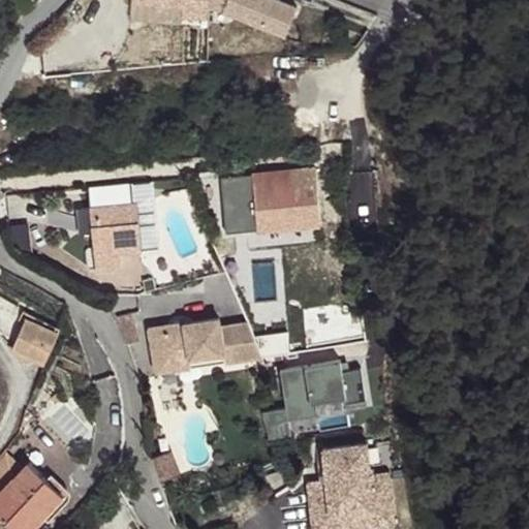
[(300,7),(281,0),(211,0),(211,5),(288,35),(300,7)]
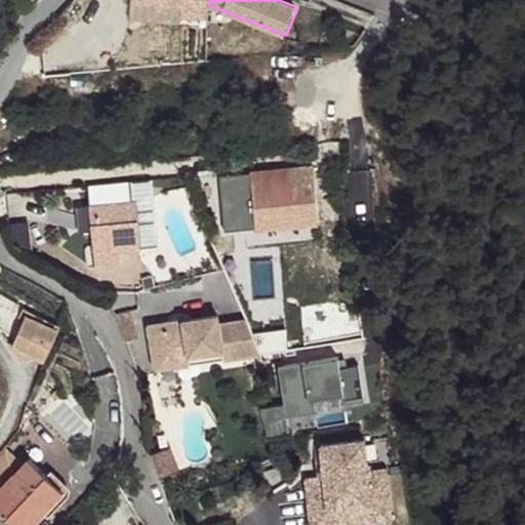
[(135,30),(136,17),(110,15),(109,31),(135,30)]
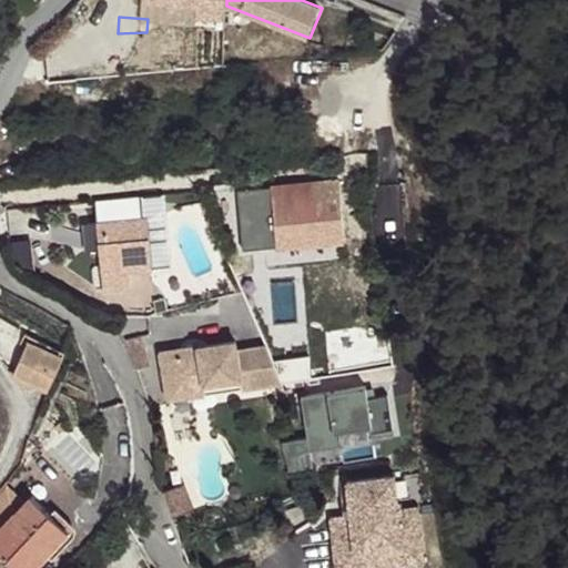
[(109,67),(111,26),(83,24),(81,66),(109,67)]
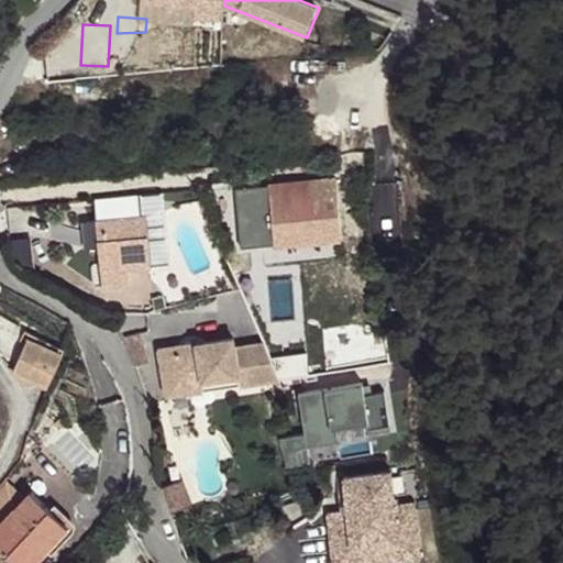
[(118,76),(117,65),(108,66),(108,77),(109,77),(118,76)]
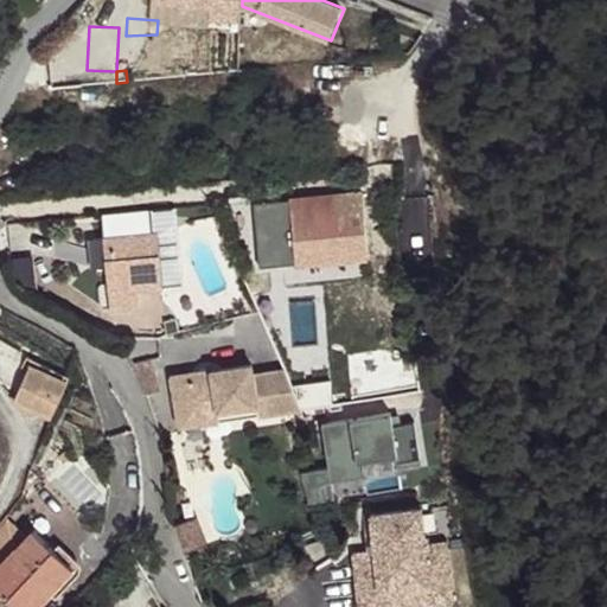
[(368,259),(364,227),(360,228),(338,229),(336,200),(334,195),(254,203),(257,229),(274,227),(274,240),(294,237),(296,264),(368,259)]
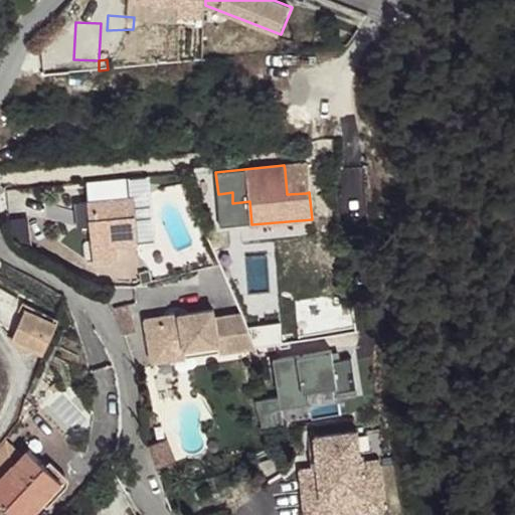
[(306,193),(303,168),(285,170),(287,194),(306,193)]
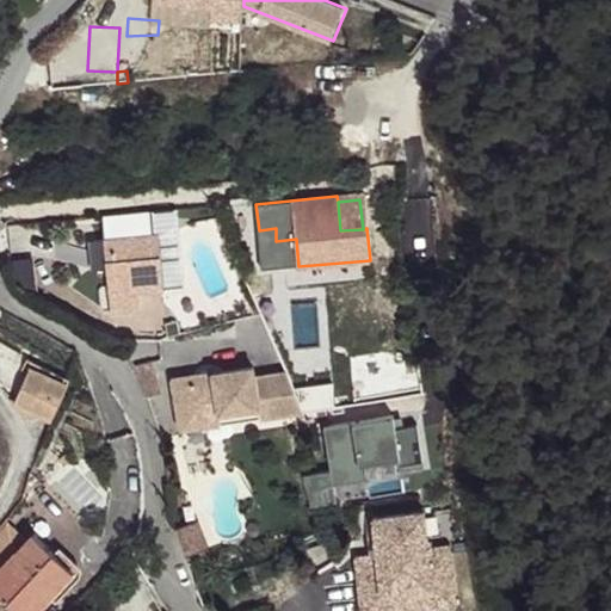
[(165,288),(159,234),(104,240),(105,245),(107,270),(110,292),(139,290),(165,288)]
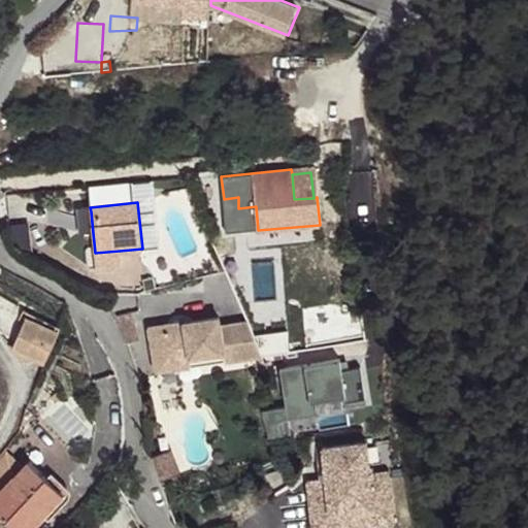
[(258,230),(256,206),(238,208),(236,208),(238,235),(258,233),(258,230)]
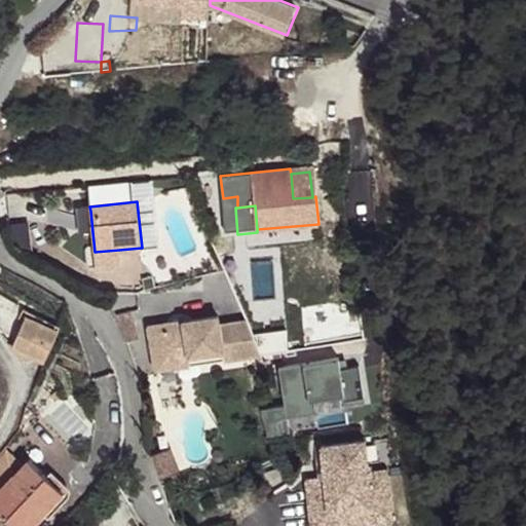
[(92,232),(90,211),(79,213),(80,232),(92,232)]
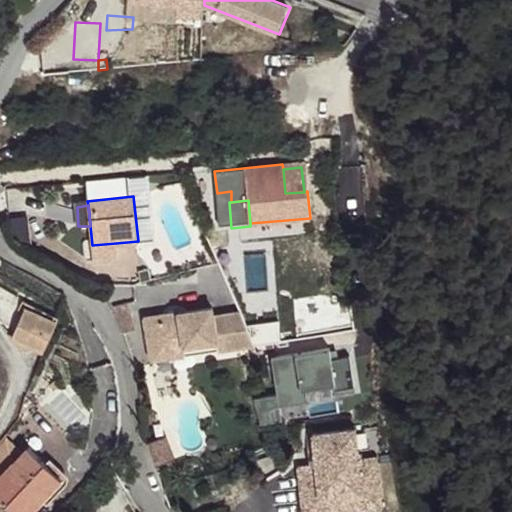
[(118,259),(116,243),(92,245),(93,255),(93,262),(118,259)]
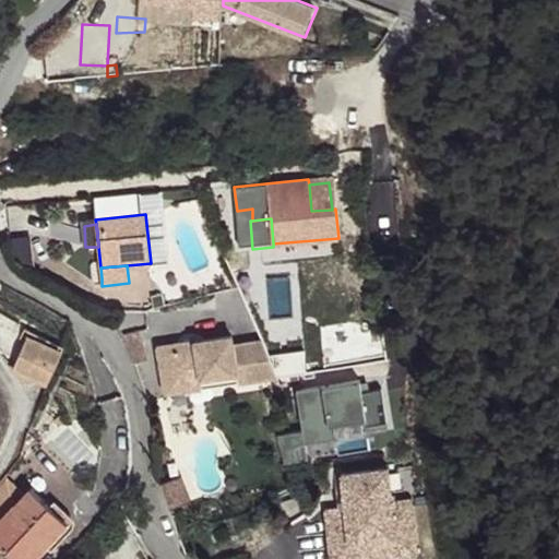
[(363,355),(360,329),(335,333),(336,339),(326,340),(329,353),(322,354),(324,370),(354,365),(363,365),(360,355),(363,355)]
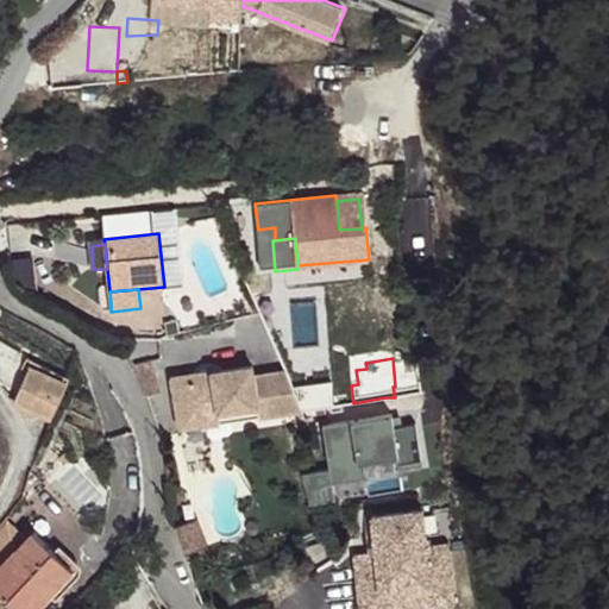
[(163,391),(152,360),(140,364),(136,366),(136,368),(137,369),(142,384),(144,390),(146,397),(163,391)]
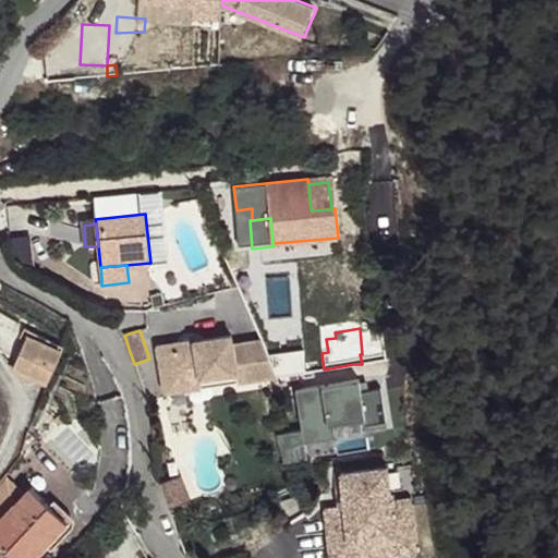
[(277,376),(262,339),(233,344),(232,335),(158,347),(162,379),(199,374),(201,378),(237,373),(239,381),(277,376)]
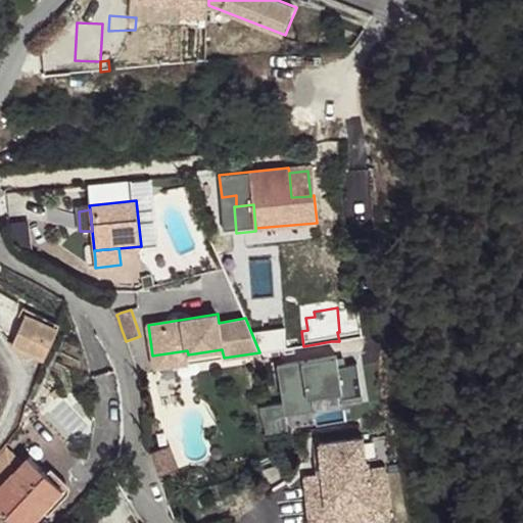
[(26,316),(13,343),(12,344),(46,358),(58,329),(26,316)]
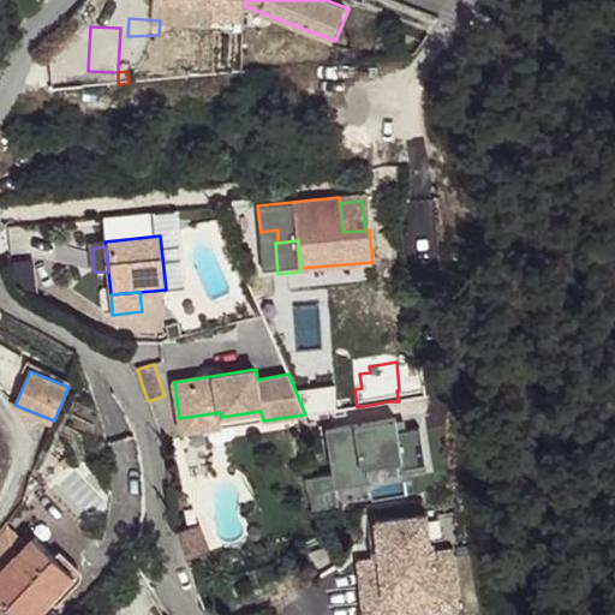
[(427,396),(425,387),(424,377),(405,381),(406,389),(396,390),(399,401),(427,396)]
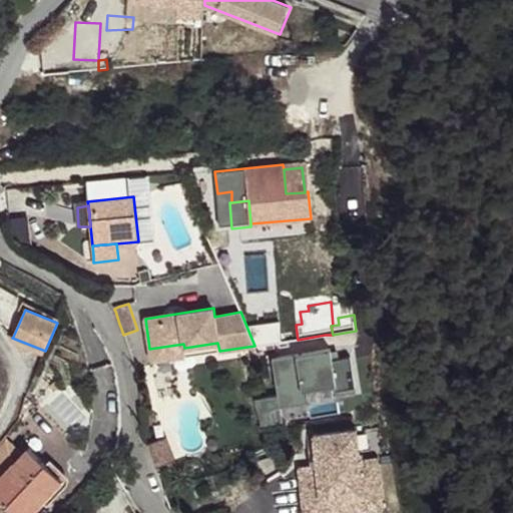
[(293,340),(292,331),(266,335),(268,344),(274,344),(293,340)]
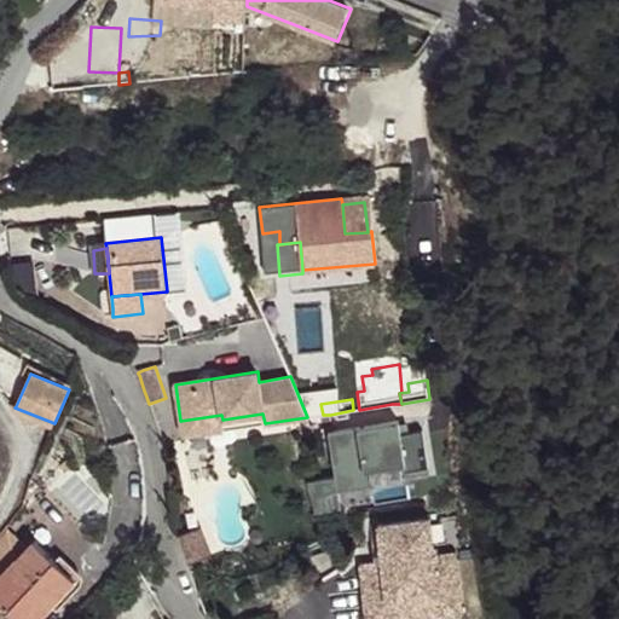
[(224,431),(265,423),(262,414),(223,420),(224,431)]
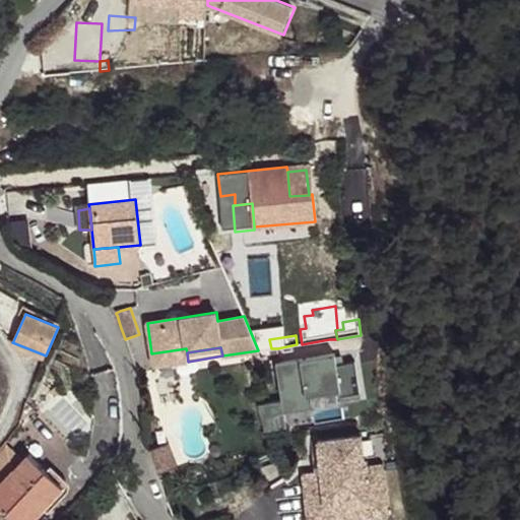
[(151,353),(153,367),(188,362),(187,352),(186,348),(151,353)]
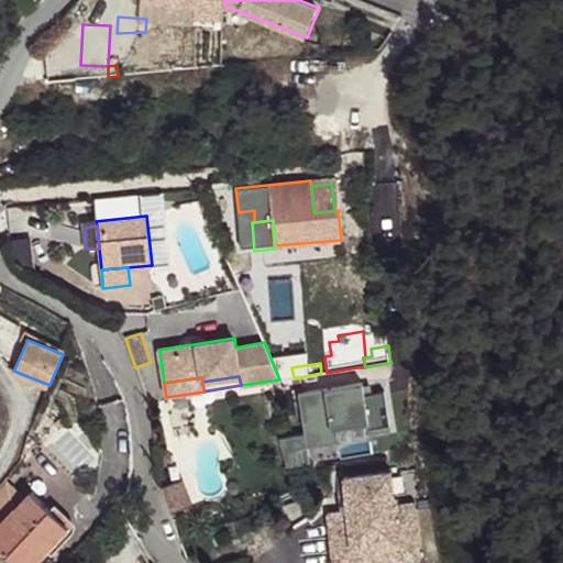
[(362,382),(297,388),(301,433),(280,435),(283,459),(312,455),(311,444),(390,435),(386,389),(363,392),(362,382)]
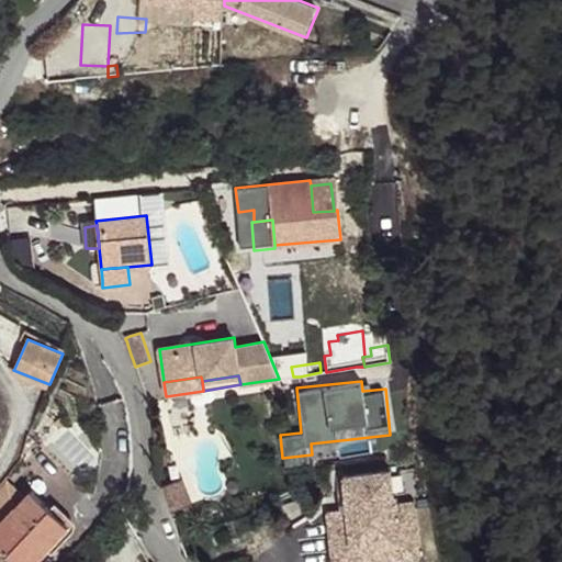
[(363,561),(425,559),(423,498),(391,499),(390,476),(425,474),(424,465),(337,470),(338,507),(326,508),(328,561),(363,561)]
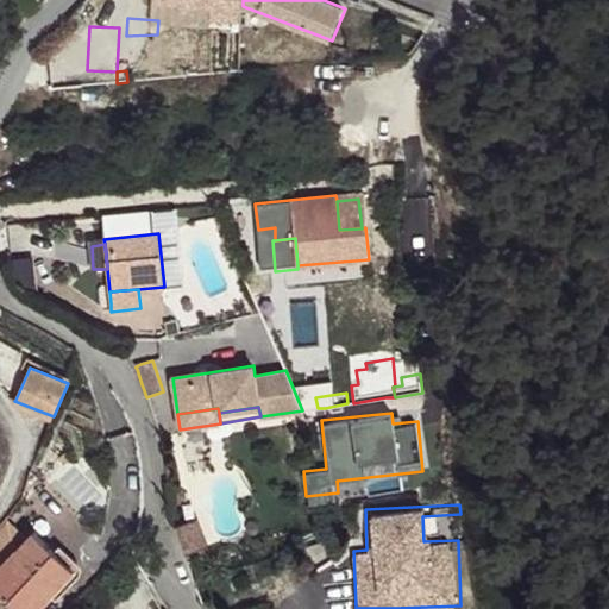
[(16,608),(36,608),(73,569),(35,532),(29,538),(7,518),(0,525),(0,595),(1,595),(16,608)]
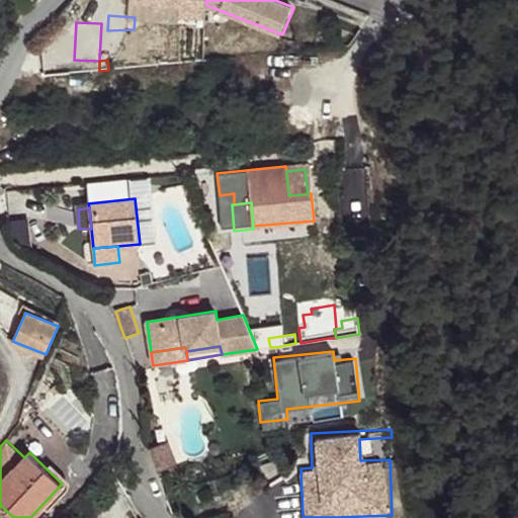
[(176,466),(166,442),(147,449),(157,473),(176,466)]
